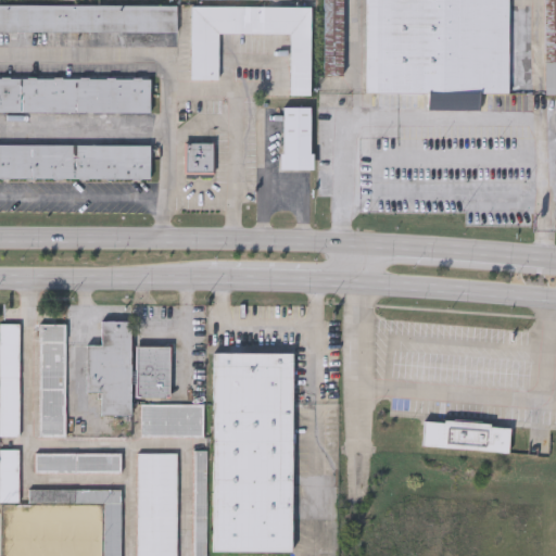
[(507,0),(507,108),(427,106),(427,91),(364,91),(364,0),(507,0)]
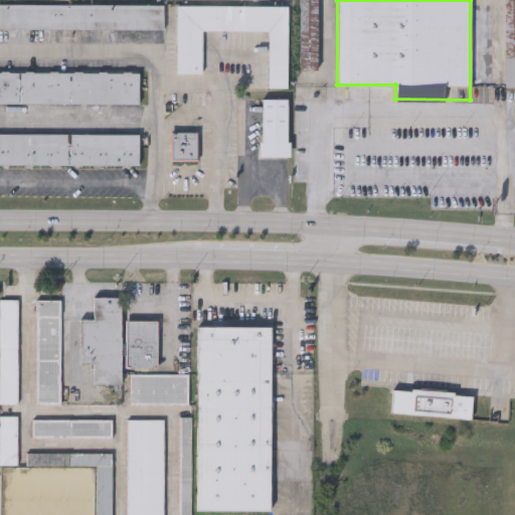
[(514,0),(514,84),(504,84),(503,0),(514,0)]
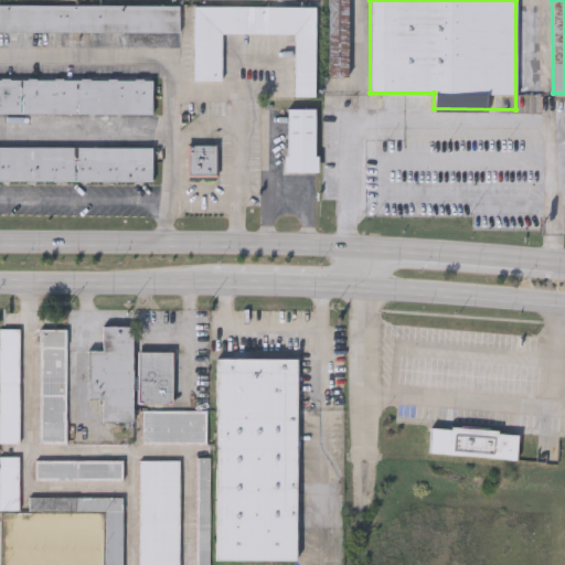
[(0,2),(179,2),(179,30),(0,30),(0,2)]
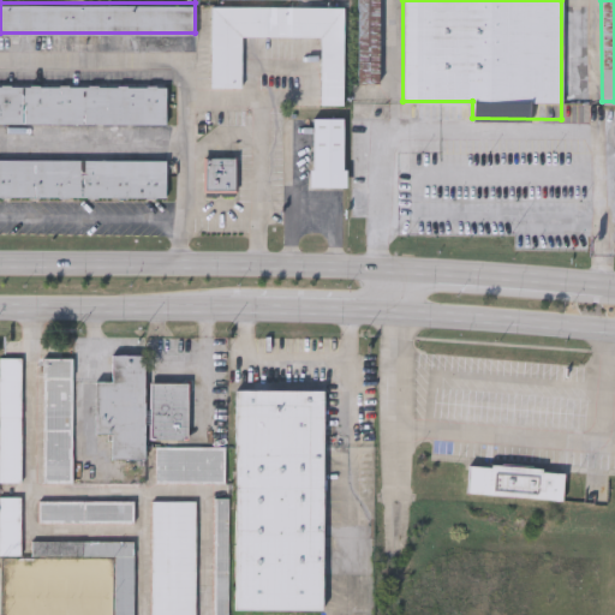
[(210,85),(212,5),(341,5),(341,102),(320,102),(320,35),(240,35),(240,85),(210,85)]
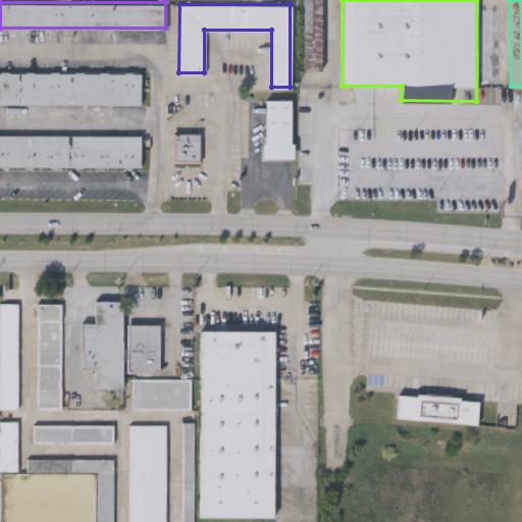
[(140,165),(0,165),(0,70),(141,71),(141,104),(0,103),(0,134),(141,134),(140,165)]
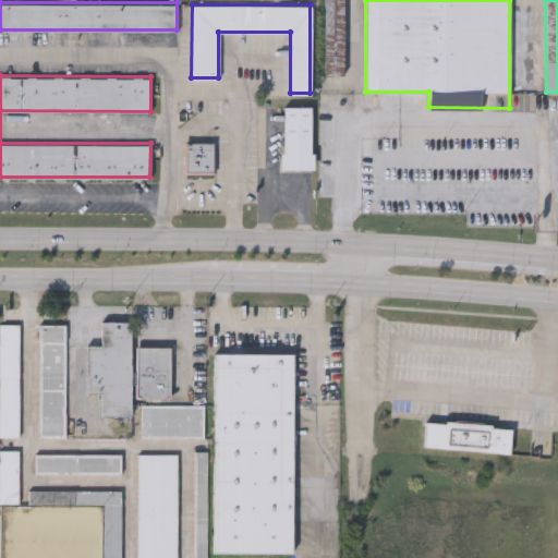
[(312,166),(282,166),(282,105),(312,105),(312,166)]
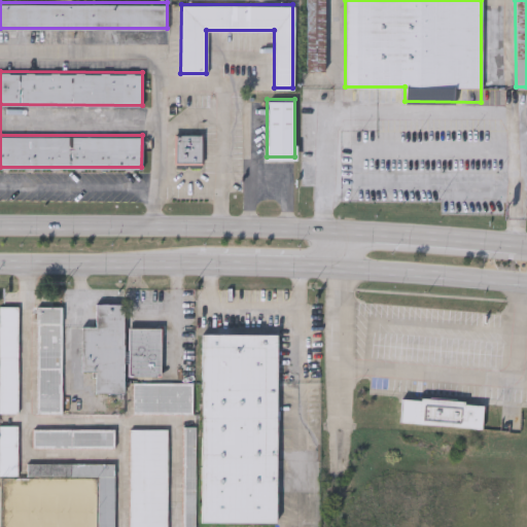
[(202,133),(202,164),(175,164),(175,133),(202,133)]
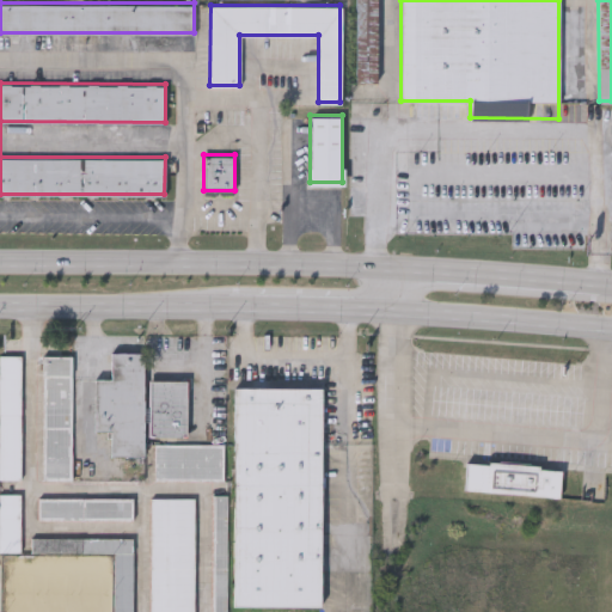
[(144,352),(144,456),(111,456),(111,429),(96,429),(96,378),(112,378),(112,352),(144,352)]
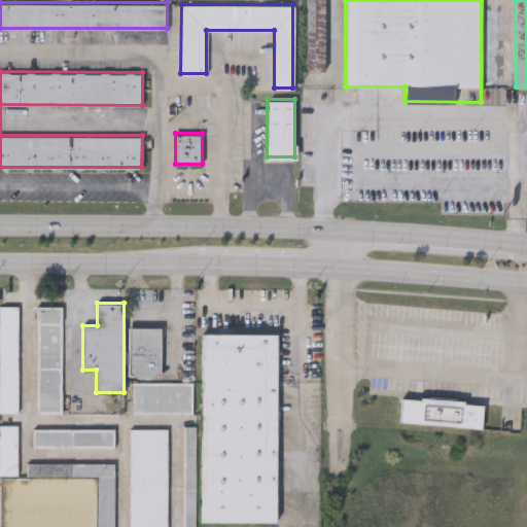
[(0,305),(19,305),(19,413),(0,413),(0,305)]
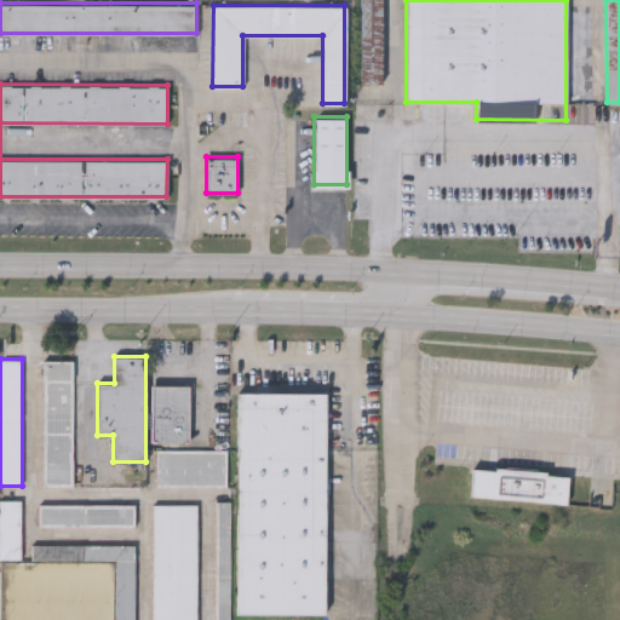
[(74,360),(73,484),(44,483),(45,359),(74,360)]
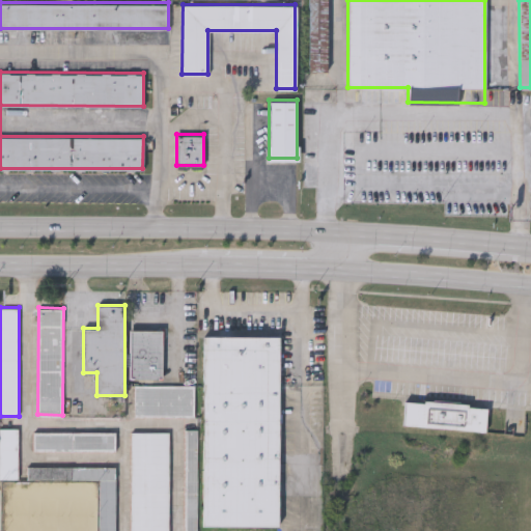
[(163,329),(163,378),(130,378),(130,329),(163,329)]
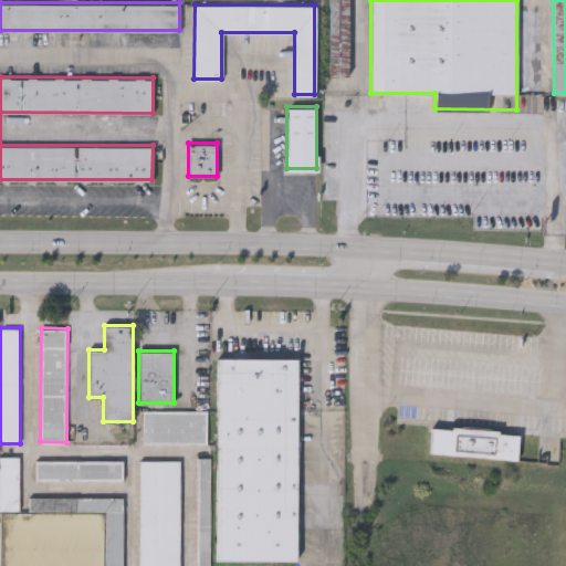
[(299,357),(295,559),(213,559),(217,357),(299,357)]
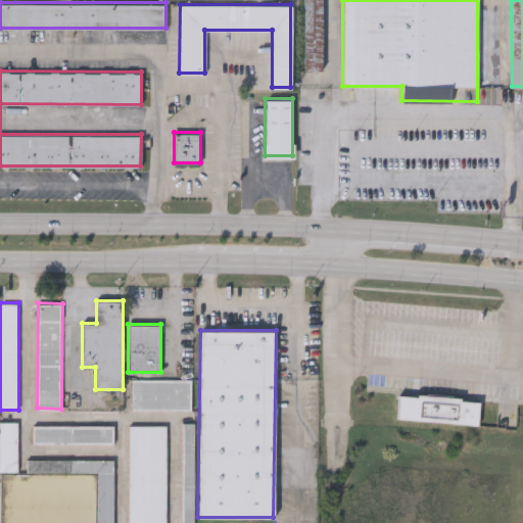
[(191,378),(191,410),(132,410),(132,378),(191,378)]
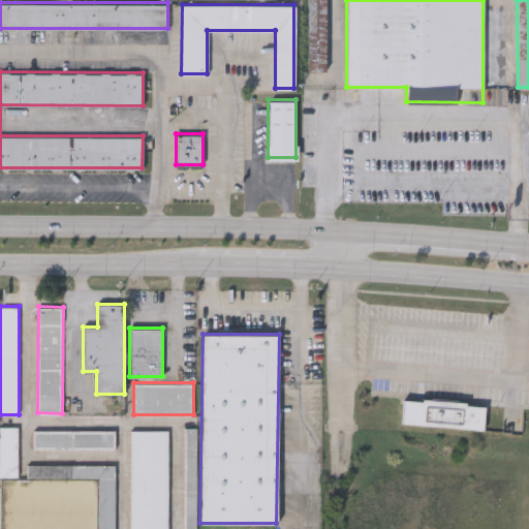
[(402,422),(404,396),(486,403),(484,429),(402,422)]
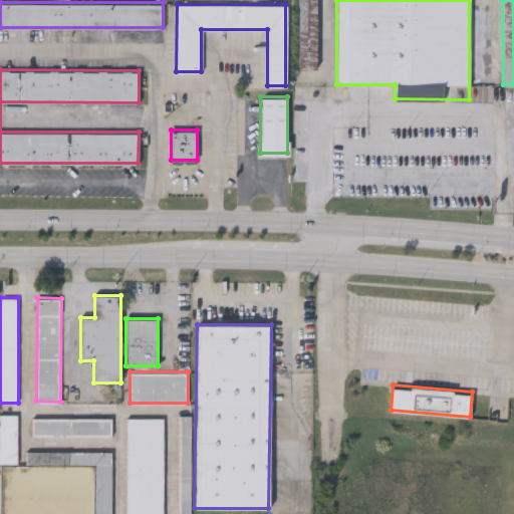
[(0,465),(0,414),(17,414),(17,465),(0,465)]
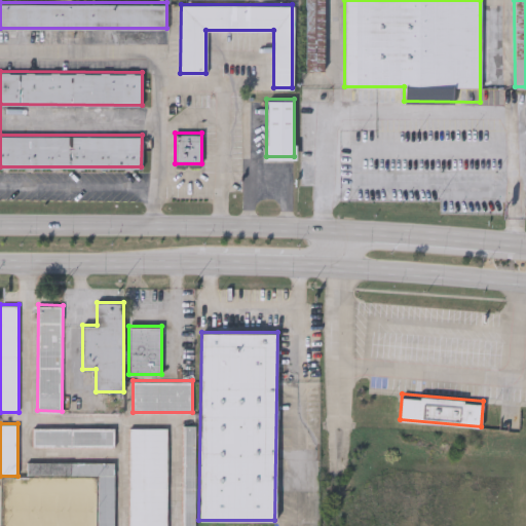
[(129,525),(130,426),(167,427),(166,525),(129,525)]
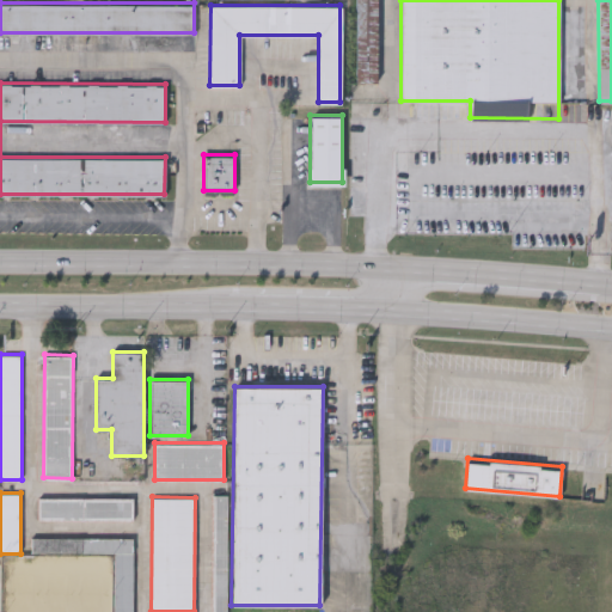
[(133,497),(133,518),(38,518),(38,497),(133,497)]
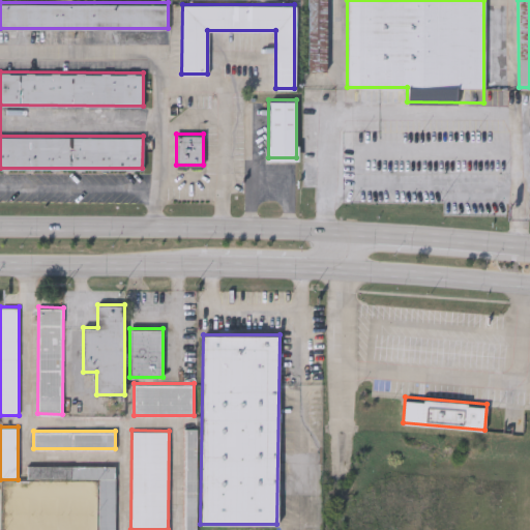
[(115,465),(114,529),(99,529),(99,479),(27,479),(27,465),(115,465)]
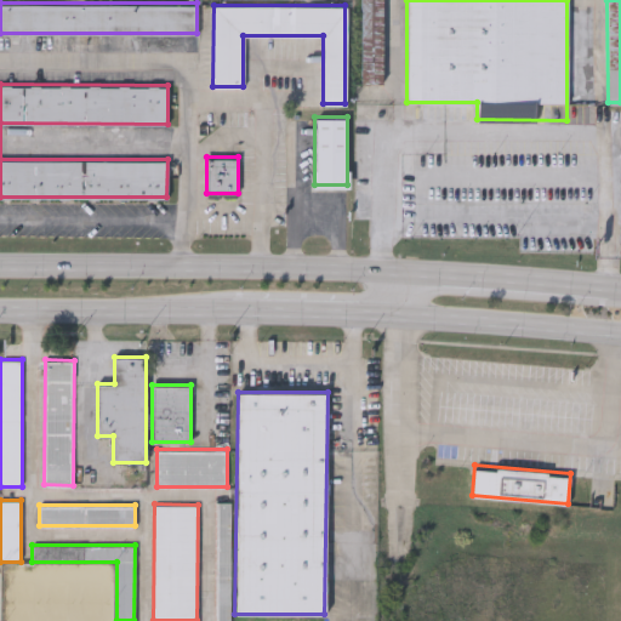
[(231,620),(217,620),(217,552),(231,552),(231,620)]
